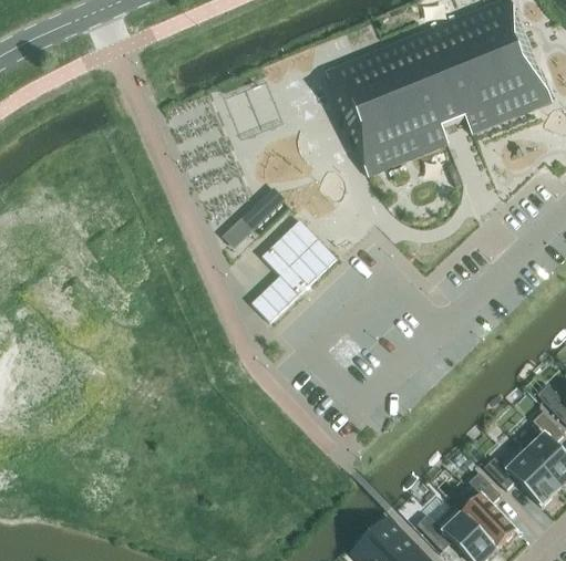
[(326,71),(368,175),(449,142),(442,126),(449,124),(465,117),(472,133),(553,100),(528,40),(513,0),(500,0),(326,71)]
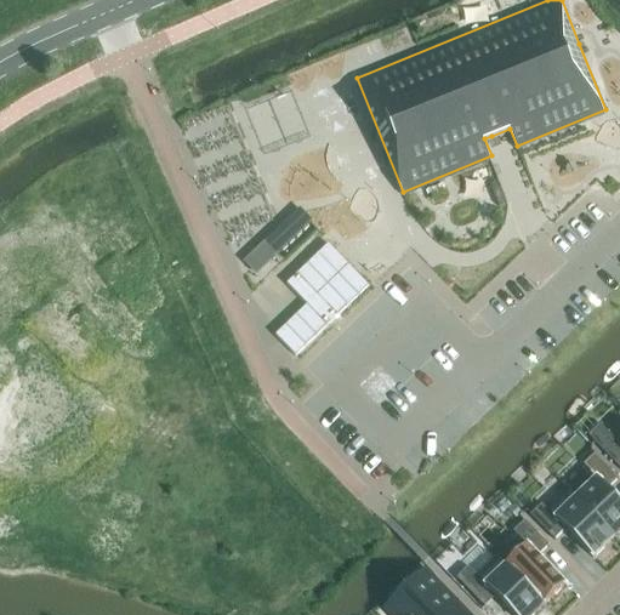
[(495,192),(501,188),(496,177),(490,180),(495,192)]
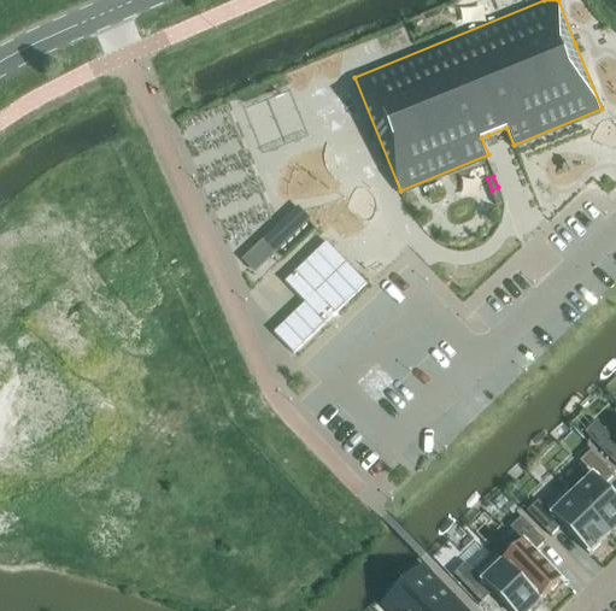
[(498,187),(492,191),(496,201),(503,199),(498,187)]
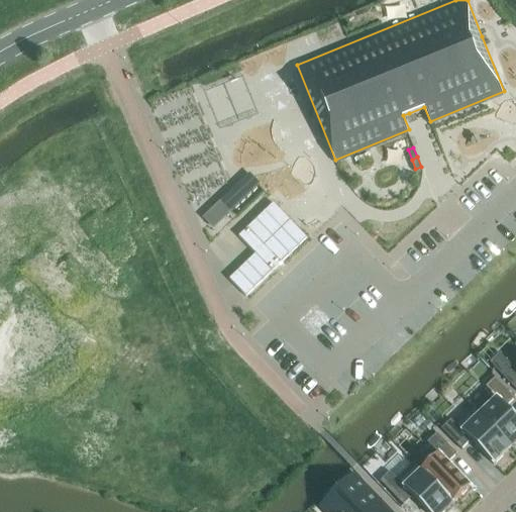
[(223,197),(205,214),(214,223),(232,207),(232,206),(230,204),(255,180),(258,182),(259,182),(249,172),(223,197)]
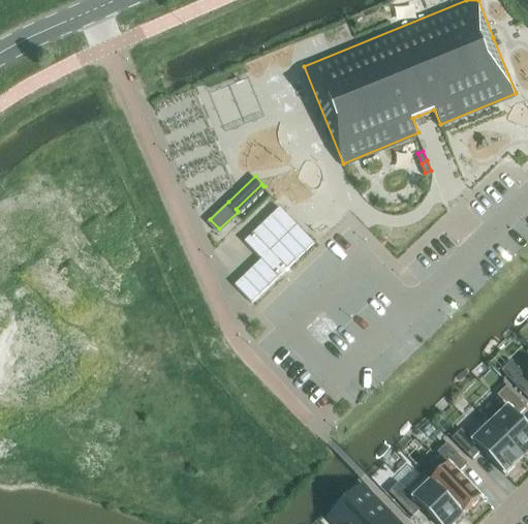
[(262,256),(236,282),(253,300),(315,239),(280,204),(245,239),(262,256)]
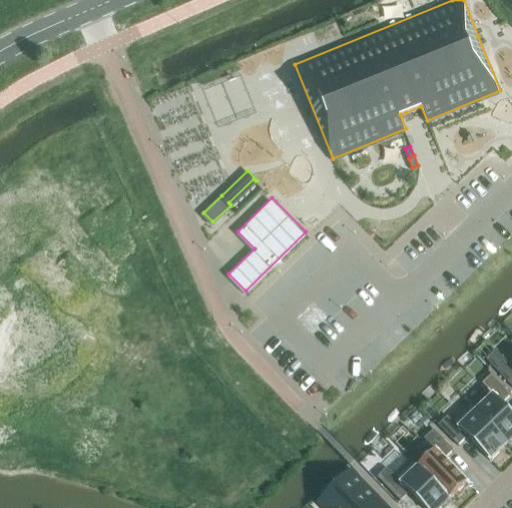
[(496,347),(486,357),(511,383),(511,361),(510,362),(496,347)]
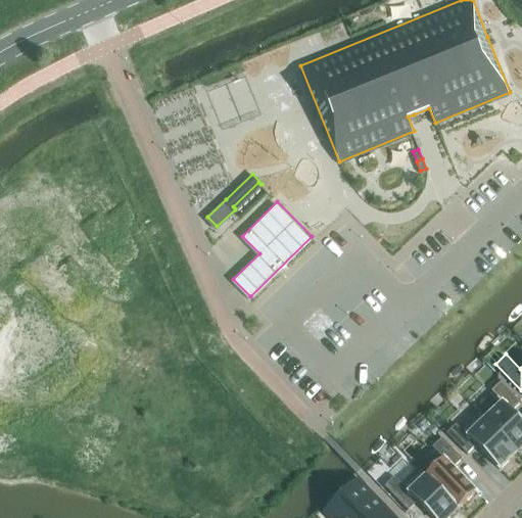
[(496,392),(479,410),(517,450),(521,444),(521,419),(512,409),(521,399),(501,379),(491,388),(496,392)]
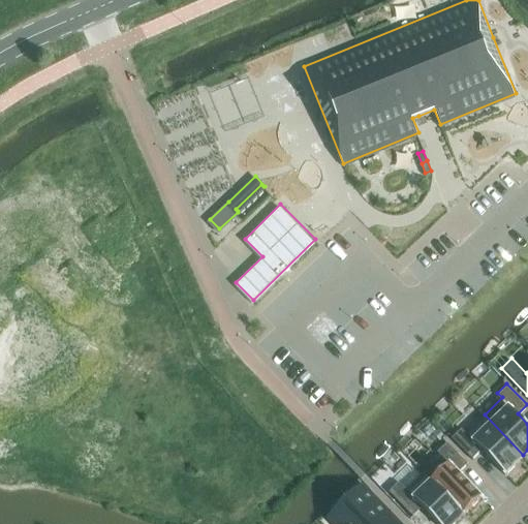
[(462,426),(452,436),(472,457),(482,448),(505,472),(523,455),(485,414),(466,431),(462,426)]
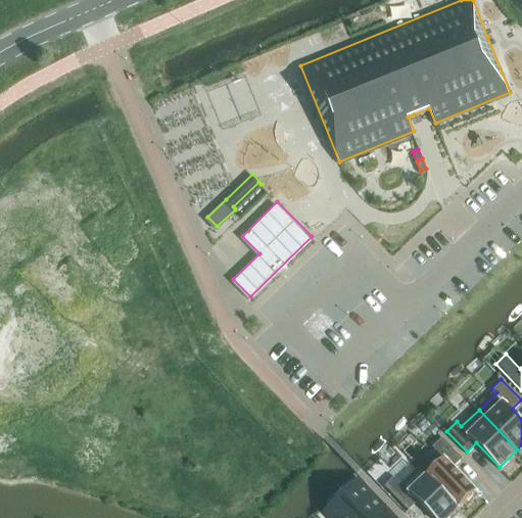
[(437,450),(420,466),(459,506),(476,489),(453,465),(462,456),(442,435),(432,444),(437,450)]
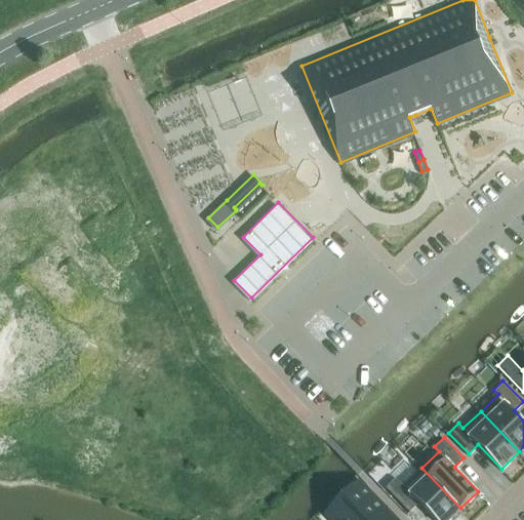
[(396,476),(386,485),(409,510),(418,501),(437,519),(447,519),(460,508),(421,468),(404,484),(396,476)]
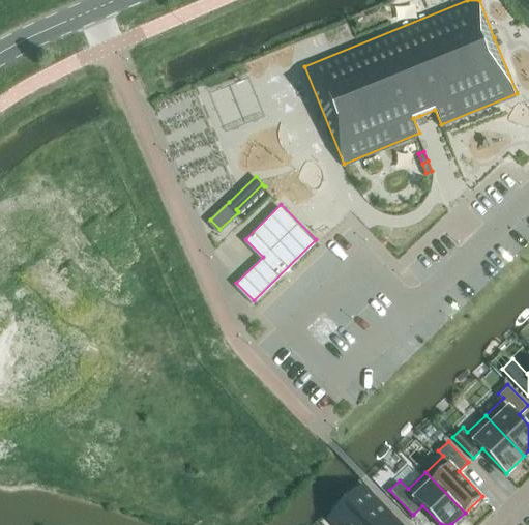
[(401,524),(368,490),(358,498),(355,495),(336,512),(349,524),(401,524)]
